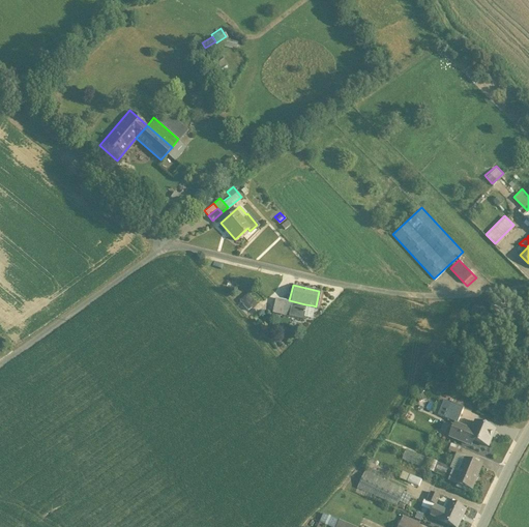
[(259,298),(247,287),(236,298),(246,310),(259,298)]
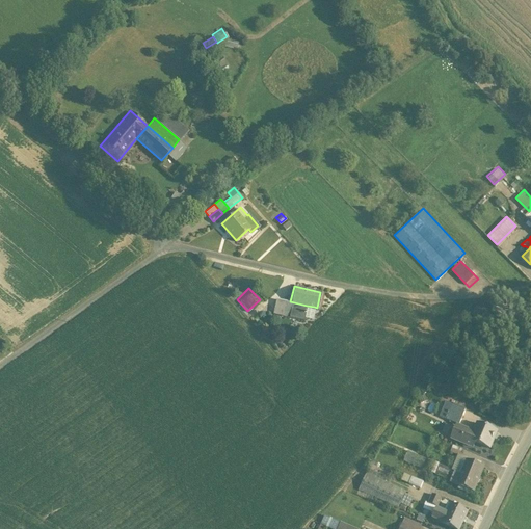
[(307,306),(290,301),(274,297),(272,312),(303,319),(304,316),(307,306)]
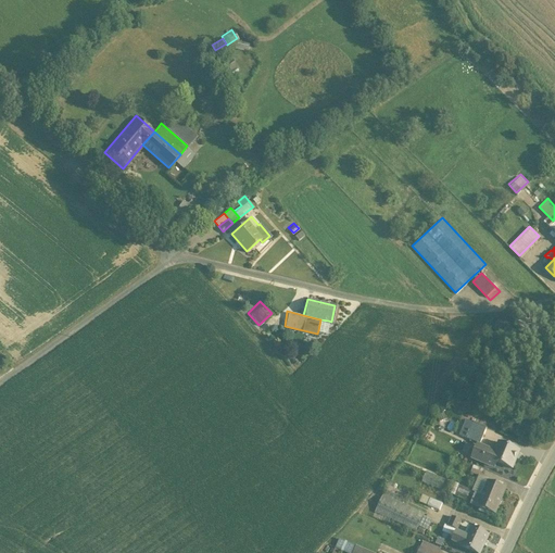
[(328,321),(320,319),(318,330),(326,332),(328,321)]
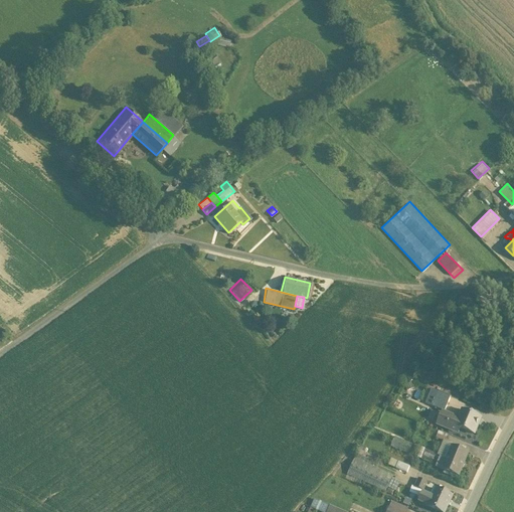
[(432,404),(438,389),(432,386),(425,401),(432,404)]
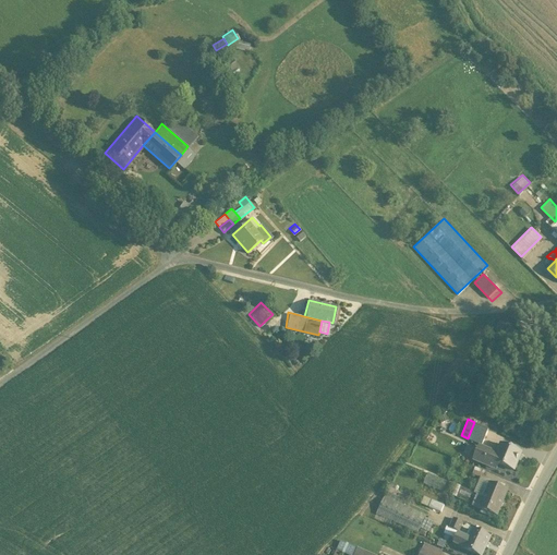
[(487,427),(474,422),(468,438),(481,444),(487,427)]
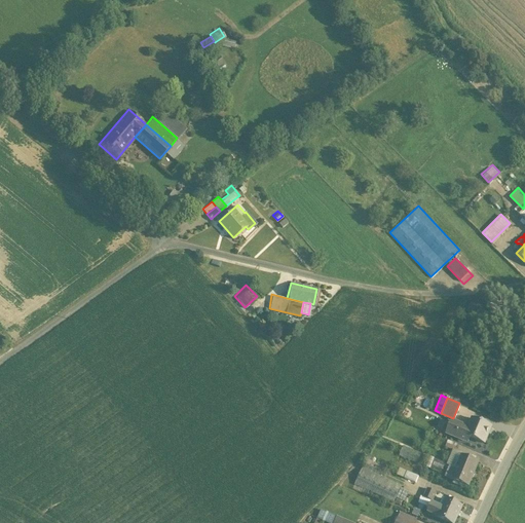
[(467,426),(451,420),(447,432),(466,440),(469,435),(483,441),(490,425),(472,417),(467,426)]
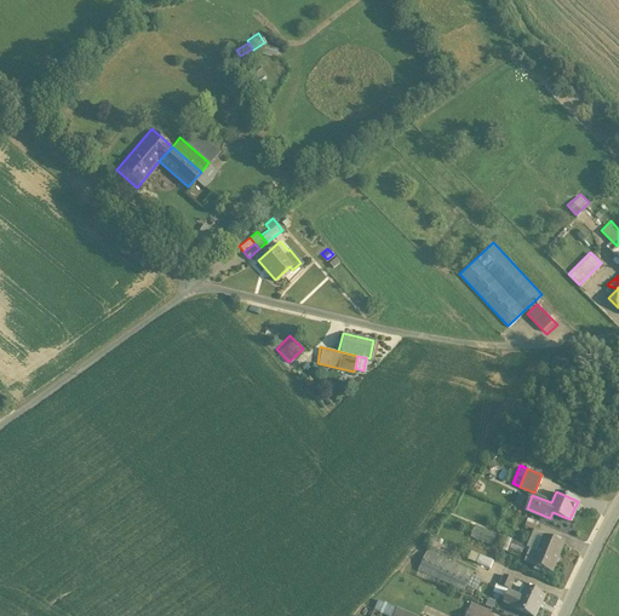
[(527,516),(523,524),(536,528),(538,520),(527,516)]
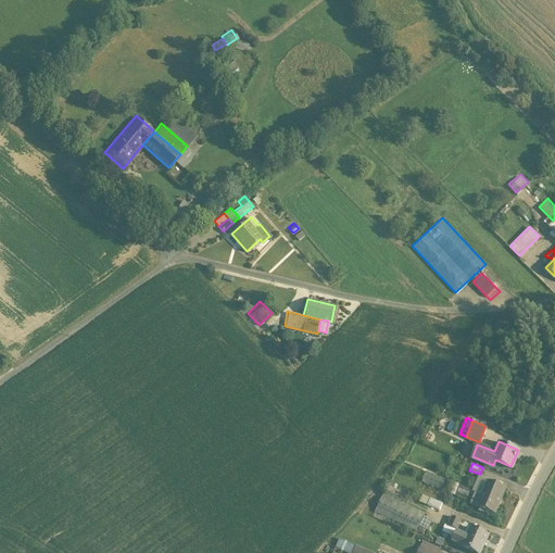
[(425,468),(420,479),(440,487),(444,477),(425,468)]
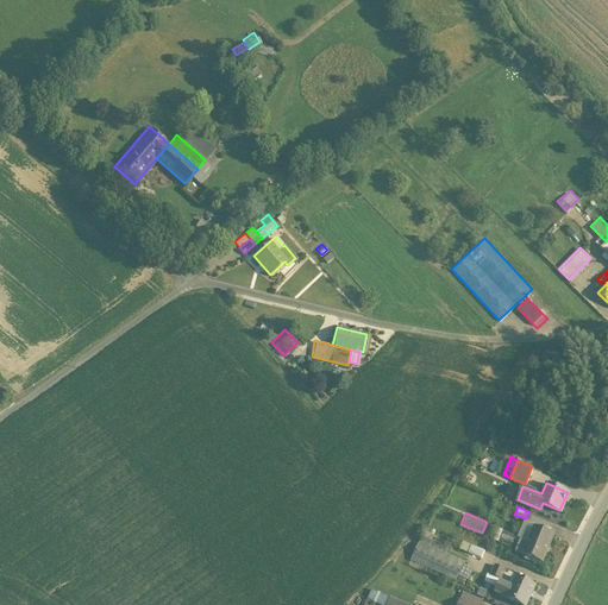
[(553,533),(532,523),(525,540),(519,536),(514,549),(541,561),(553,533)]
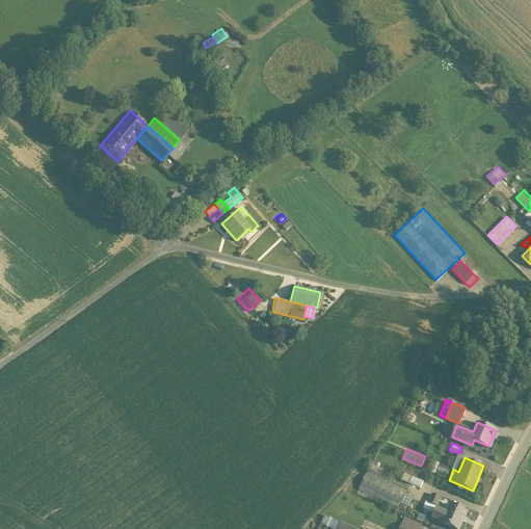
[(447,476),(451,467),(433,458),(428,468),(447,476)]
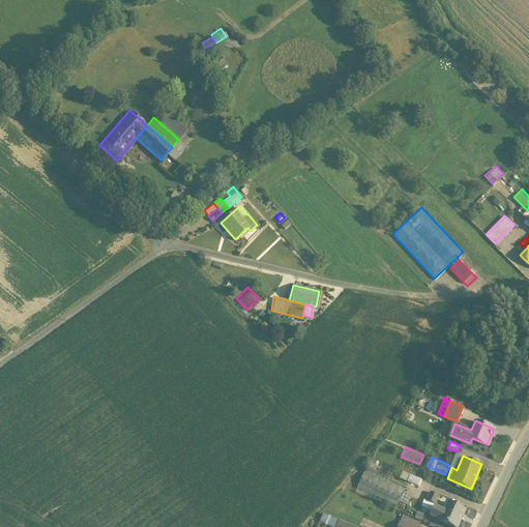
[(404,487),(364,468),(356,486),(397,504),(399,499),(403,490),(404,487)]
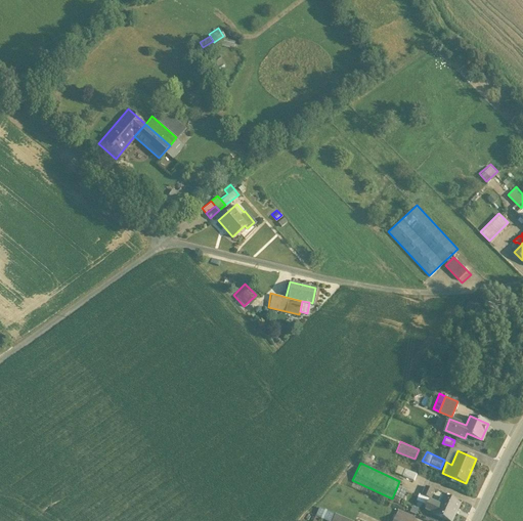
[(415,472),(397,464),(394,471),(401,474),(401,472),(412,477),(415,472)]
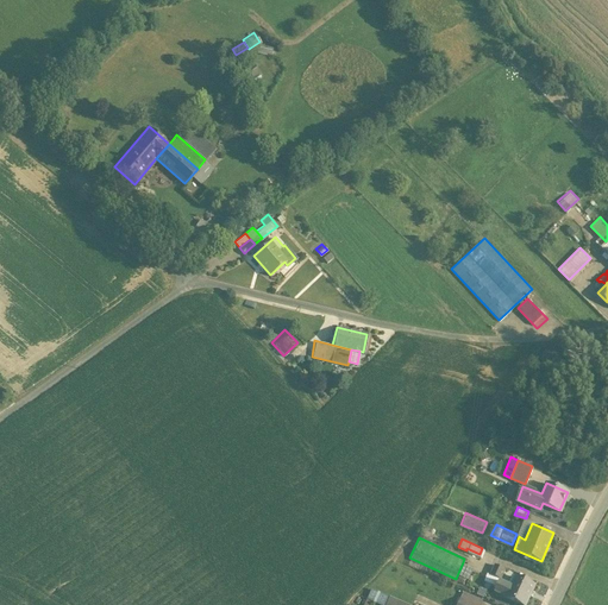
[(472,566),(463,562),(458,573),(458,574),(459,573),(465,577),(467,578),(472,566)]
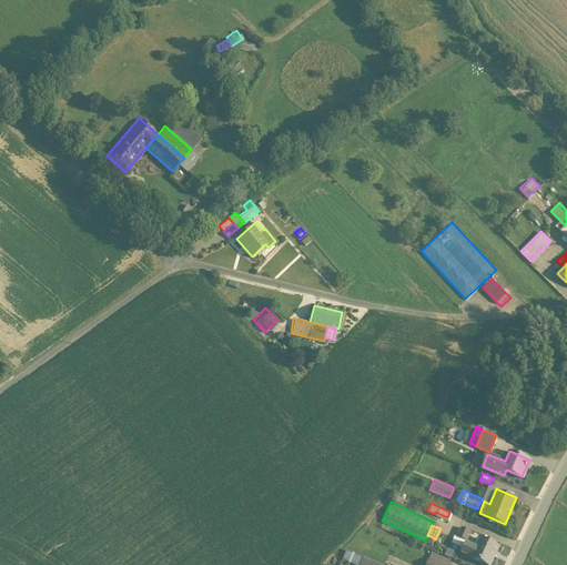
[(471,530),(461,525),(456,535),(466,540),(471,530)]
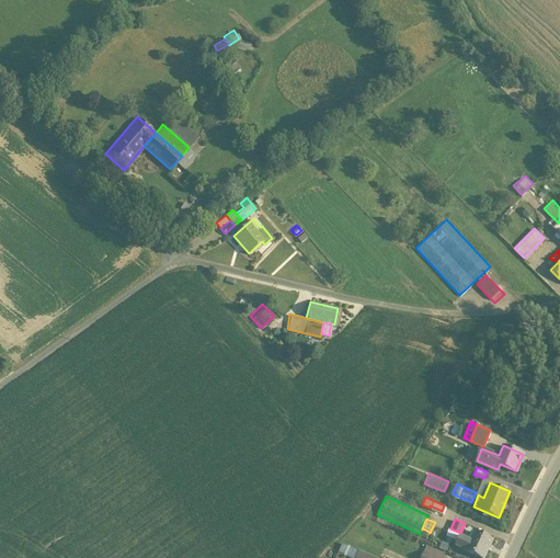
[(475,534),(471,532),(468,538),(459,534),(455,544),(482,557),(492,538),(476,531),(475,534)]
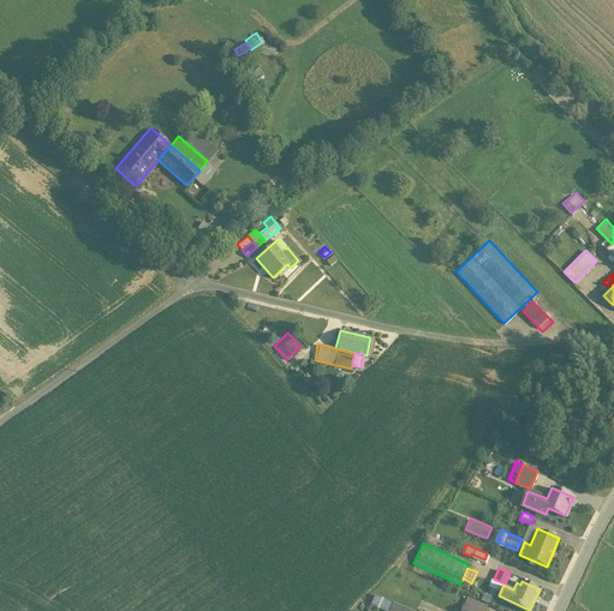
[(483,589),(481,598),(488,600),(490,592),(483,589)]
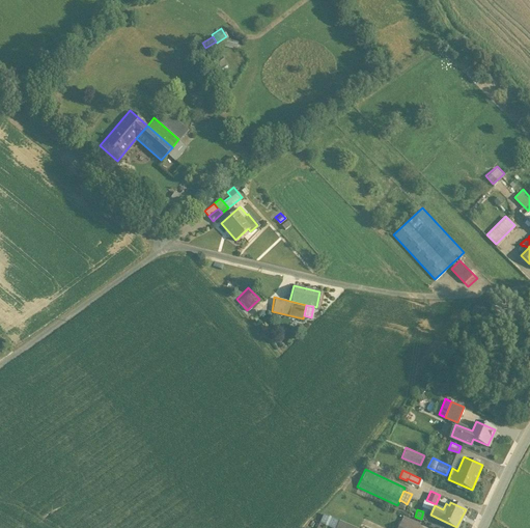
[(322,512),(318,521),(334,527),(337,519),(322,512)]
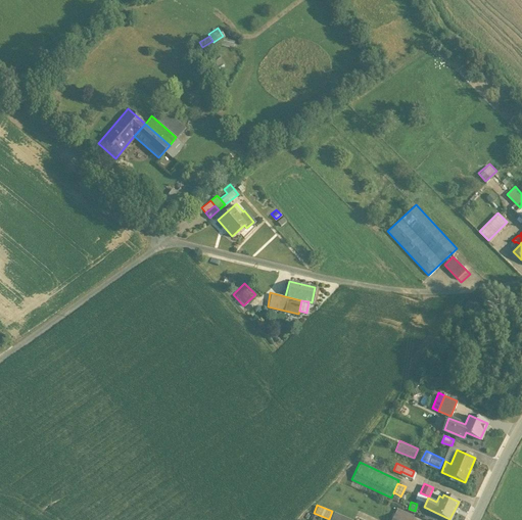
[(414,514),(397,507),(394,512),(412,519),(414,514)]
